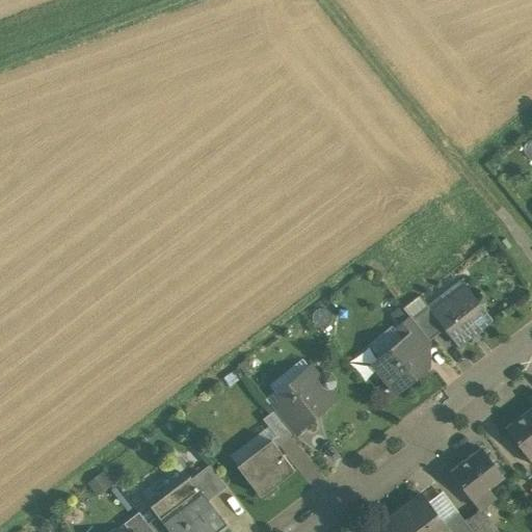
[(430,311),(444,328),(460,348),(493,321),(462,284),(430,311)]
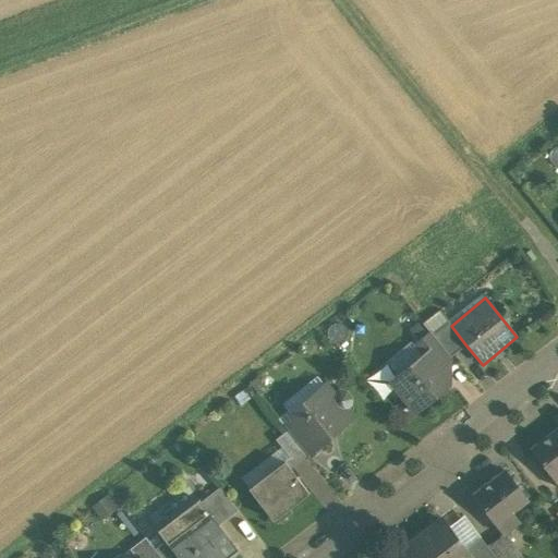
[(447,322),(432,335),(450,358),(465,344),(451,326),(447,322)]
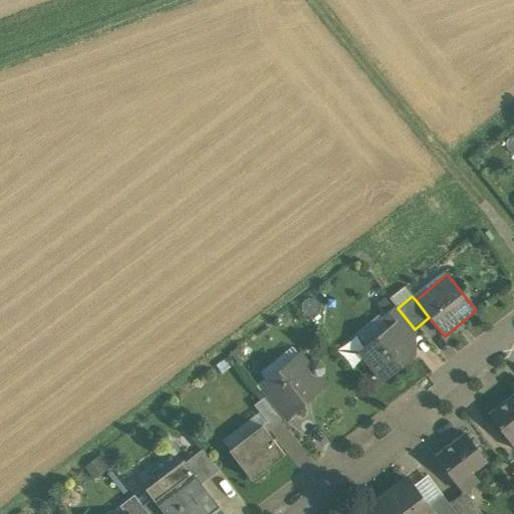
[(398,308),(396,305),(380,318),(389,328),(390,327),(402,341),(416,329),(415,329),(398,308)]
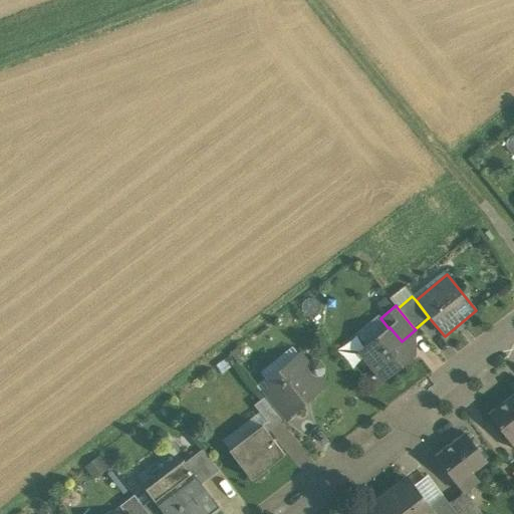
[(365,327),(374,339),(389,328),(380,318),(378,316),(365,327)]
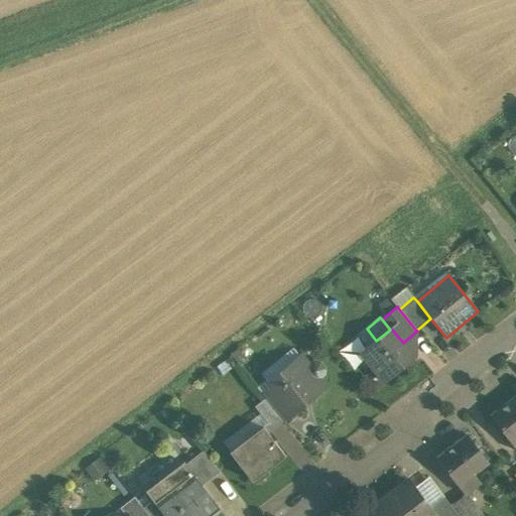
[(403,343),(391,329),(390,330),(376,341),(368,348),(371,351),(370,359),(367,362),(383,382),(414,356),(403,343)]
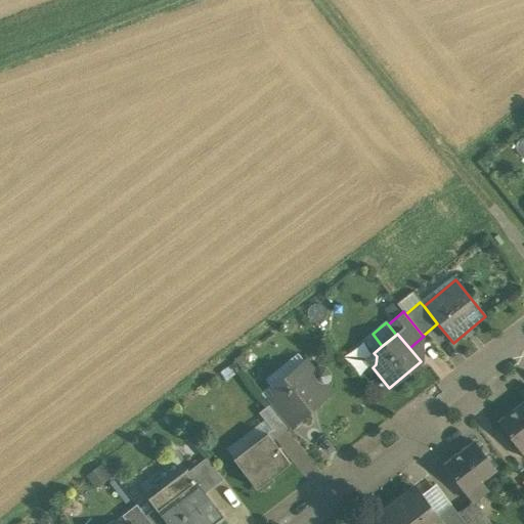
[(314,372),(306,362),(273,390),(278,395),(280,394),(299,418),(331,392),(324,384),(329,381),(329,375),(324,368),(318,368),(314,372)]
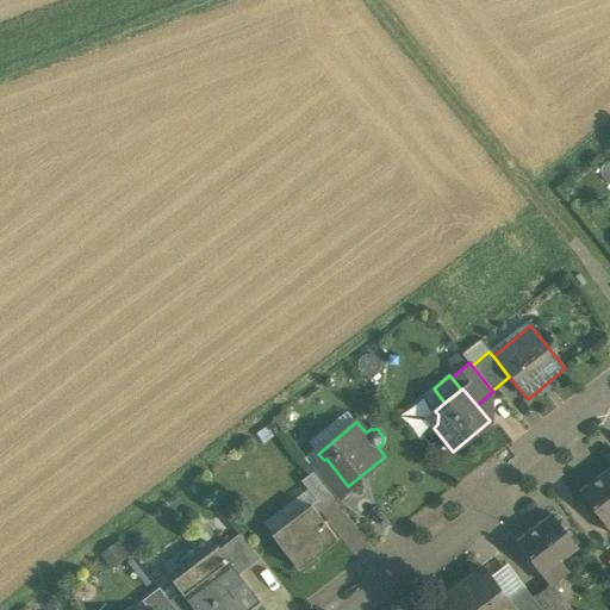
[(348,486),(327,459),(324,460),(313,470),(313,471),(336,498),(337,498),(350,489),(348,486)]
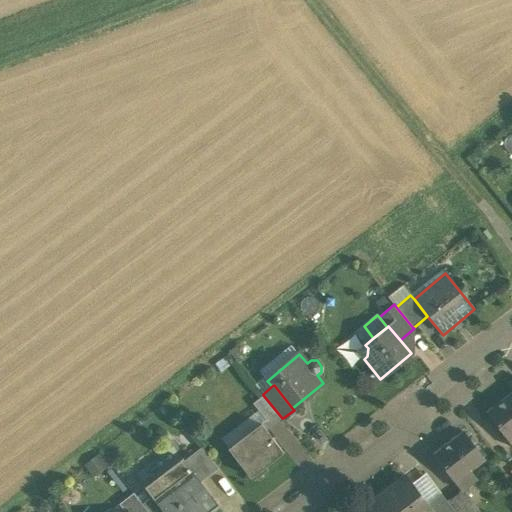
[(511,394),(487,414),(507,440),(511,435),(511,394)]
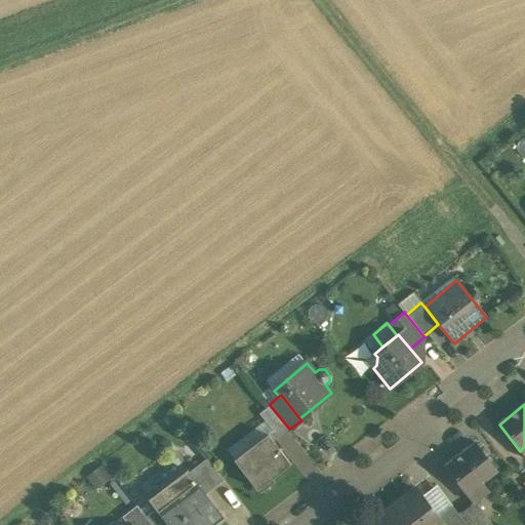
[(289,429),(270,405),(257,414),(265,421),(272,432),(277,438),(289,429)]
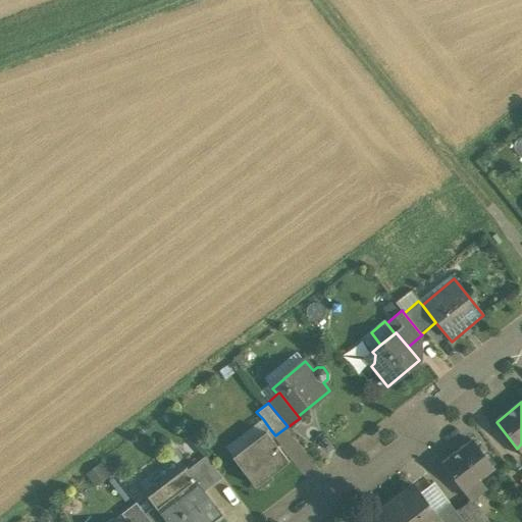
[(224,449),(231,458),(265,432),(270,429),(263,419),(224,449)]
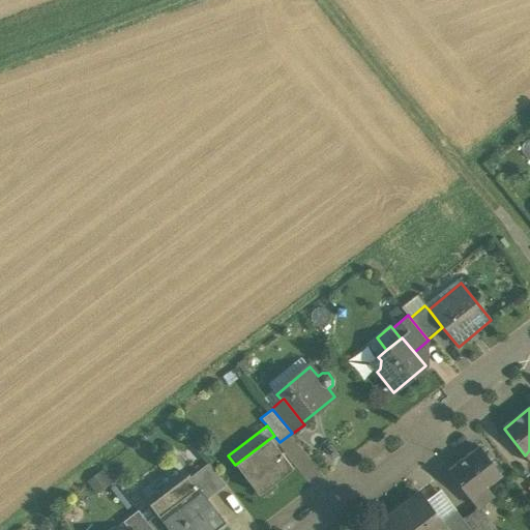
[(293,470),(269,439),(235,465),(259,496),(260,495),(259,494),(272,483),(273,484),(293,470)]
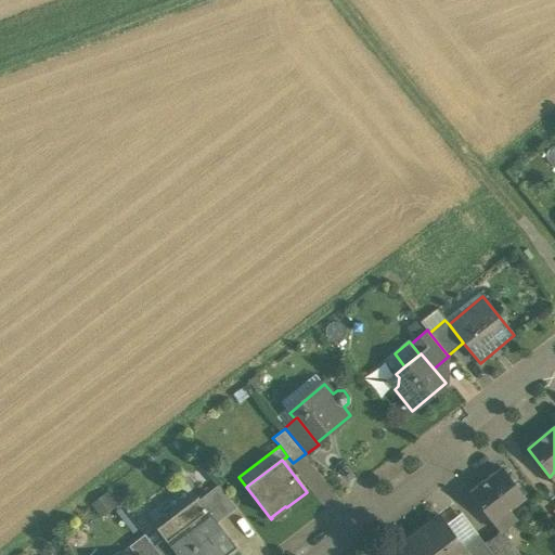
[(523,495),(501,467),(469,491),(499,531),(501,529),(517,516),(510,506),(523,495)]
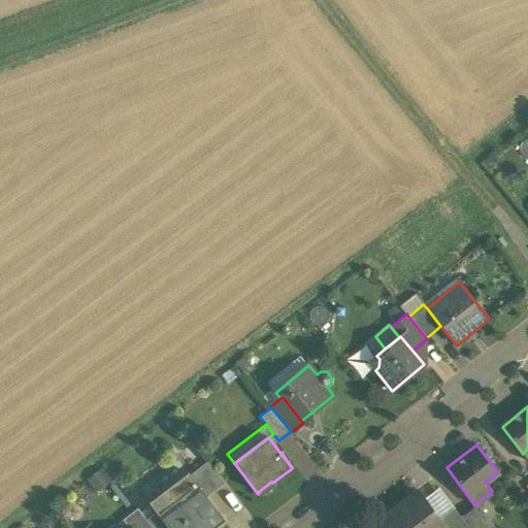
[(225,484),(207,462),(189,476),(205,498),(225,484)]
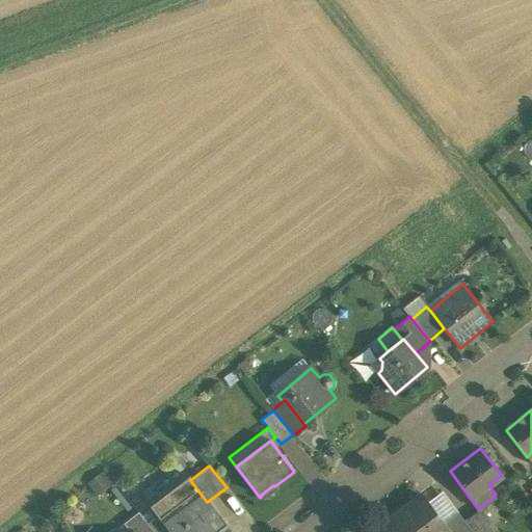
[(103,470),(85,482),(98,497),(114,484),(103,470)]
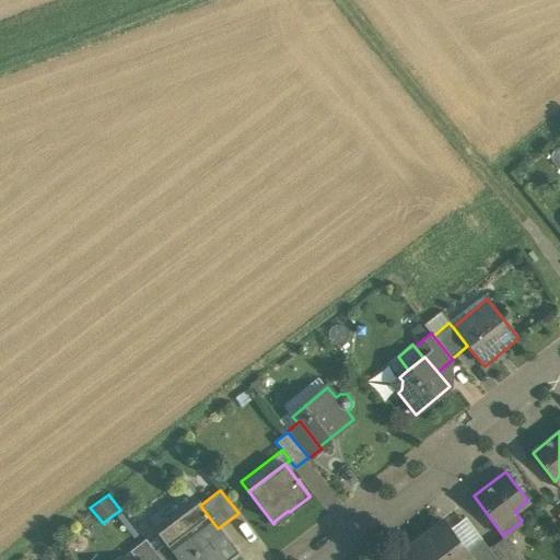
[(197,502),(158,534),(166,545),(178,559),(224,559),(235,552),(218,528),(200,505),(197,502)]
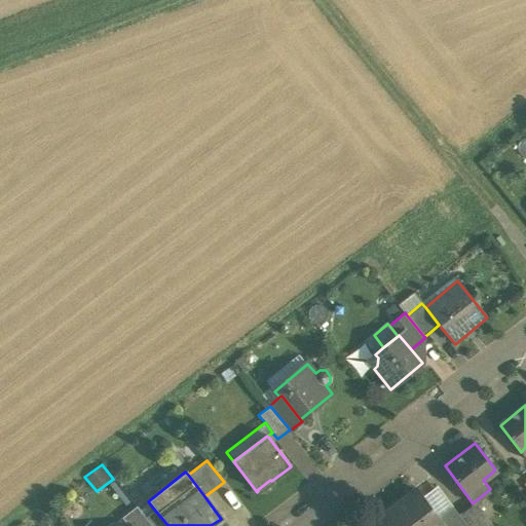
[(423,500),(414,489),(374,520),(378,525),(437,525),(440,524),(441,523),(438,518),(423,500)]
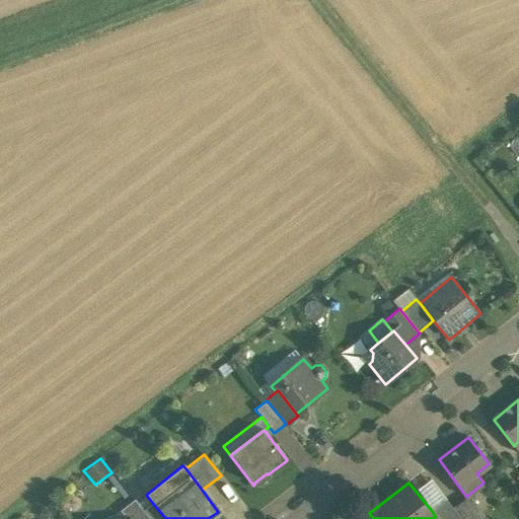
[(433,483),(418,494),(432,511),(446,500),(433,483)]
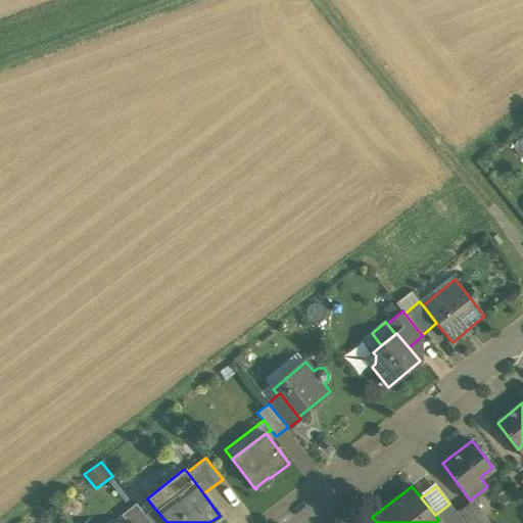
[(470,501),(456,512),(464,522),(489,522),(490,522),(472,498),(470,501)]
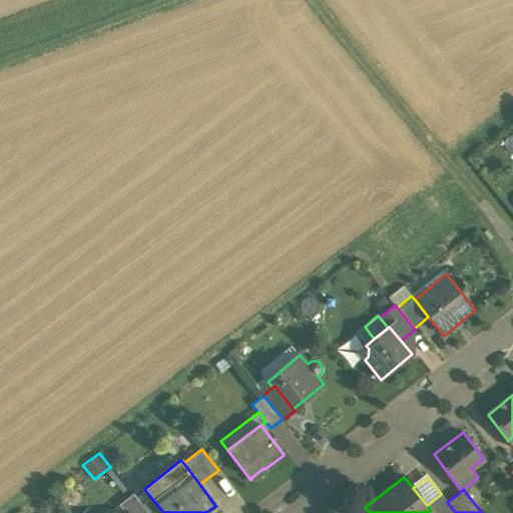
[(148,512),(143,506),(133,494),(119,505),(124,512),(148,512)]
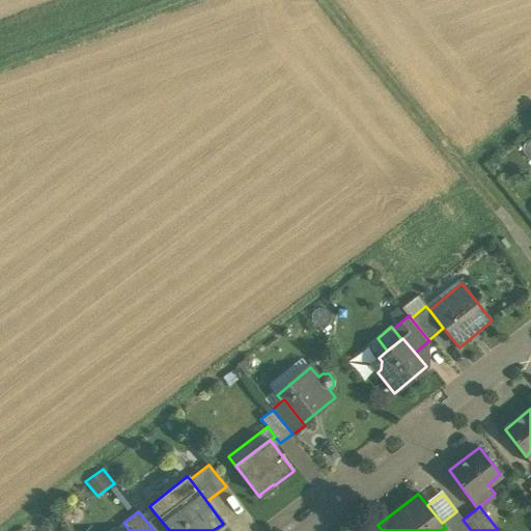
[(456,511),(442,523),(445,528),(444,529),(444,530),(471,530),(463,520),(456,511)]
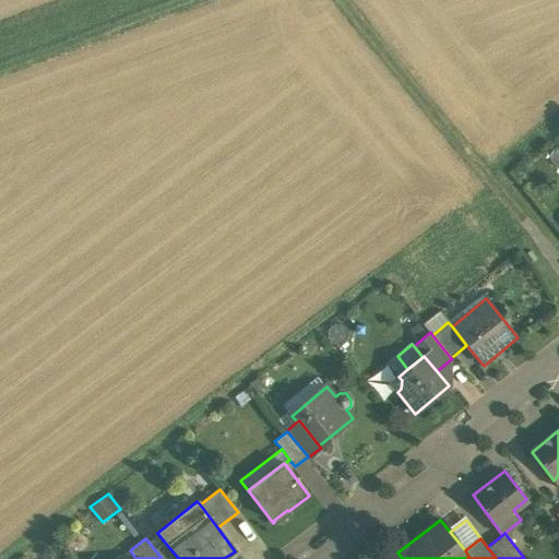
[(166,544),(156,551),(162,558),(177,558),(178,558),(166,544)]
